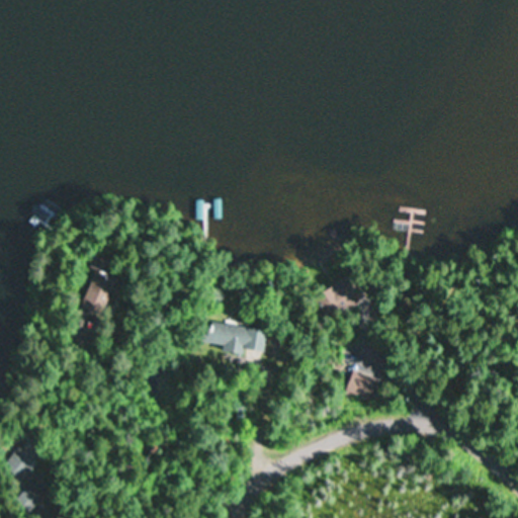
[(78,309),(99,318),(115,279),(94,270),(78,309)]
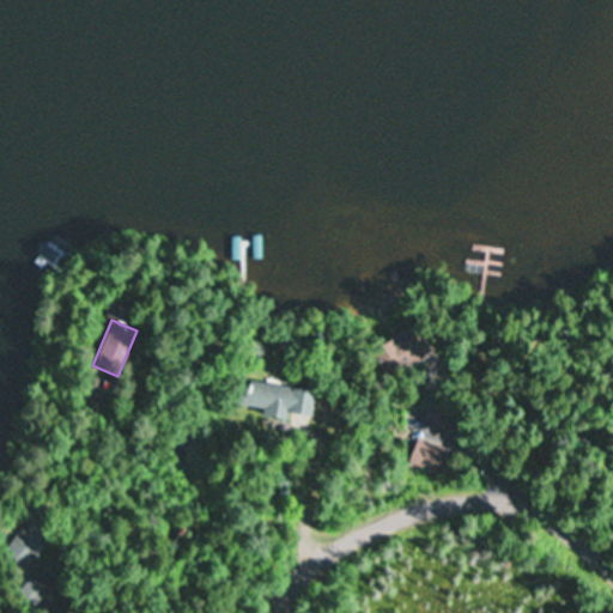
[(376,349),(394,377),(430,354),(412,326),(376,349)]
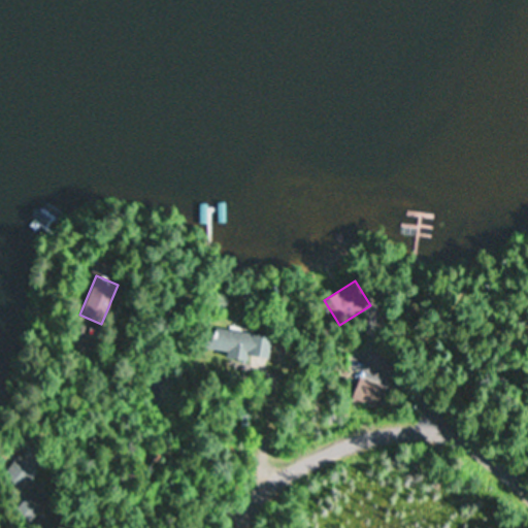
[(271,337),(209,326),(205,349),(228,353),(227,359),(246,363),(248,355),(267,358),(271,337)]
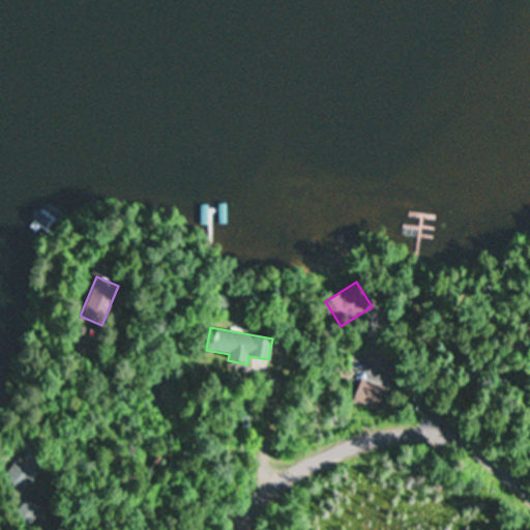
[(354,400),(381,409),(388,386),(360,378),(354,400)]
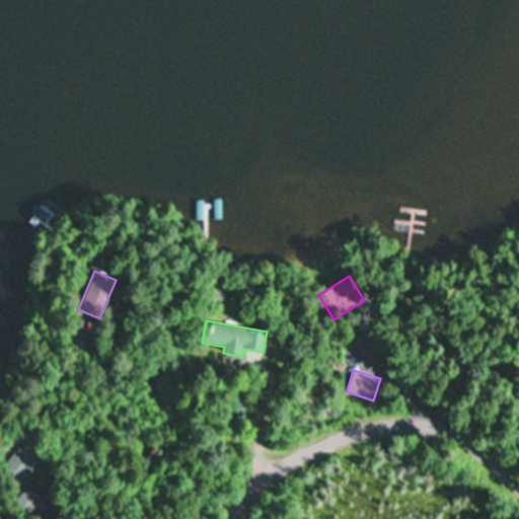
[(2,467),(19,482),(44,453),(26,439),(2,467)]
